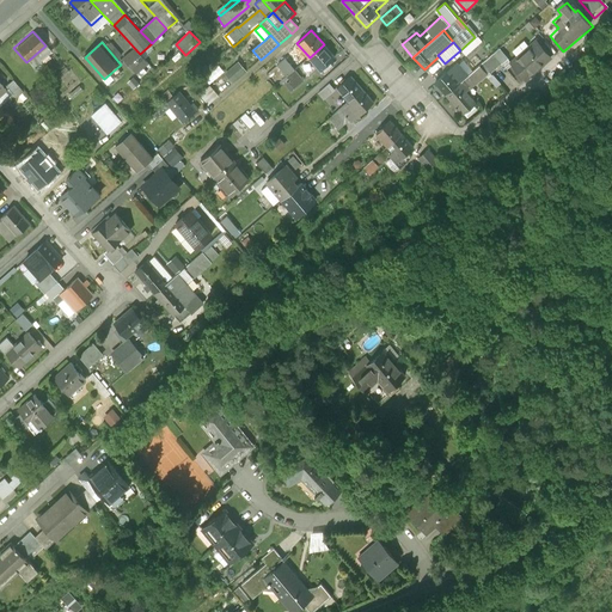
[(509,66),(522,80),(550,56),(537,42),(530,48),(526,44),(515,54),(518,57),(509,66)]
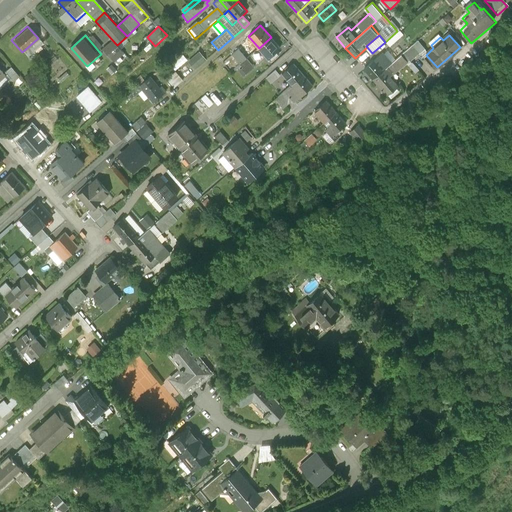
[(271,37),(259,48),(270,61),(279,53),(277,51),(280,48),(271,37)]
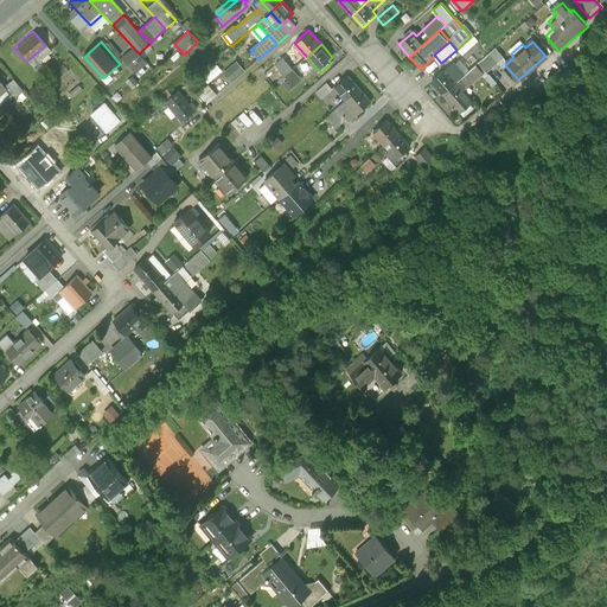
[(136,74),(148,63),(136,51),(125,61),(136,74)]
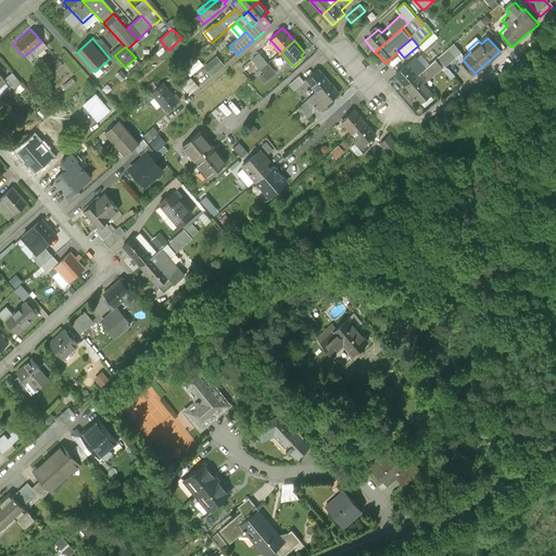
[(260,71),(268,63),(258,52),(251,60),(260,71)]
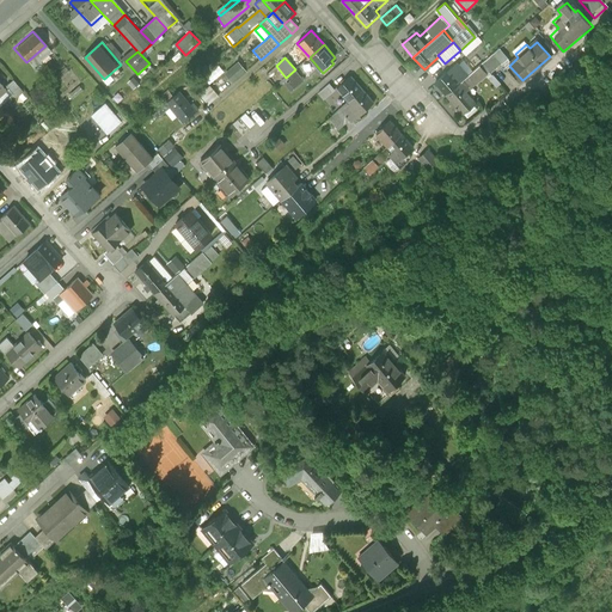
[(240,61),(224,75),(232,85),(249,71),(240,61)]
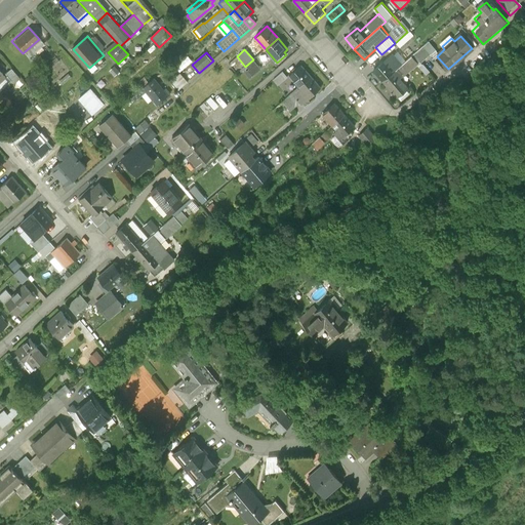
[(411,56),(416,63),(419,61),(414,54),(411,56)]
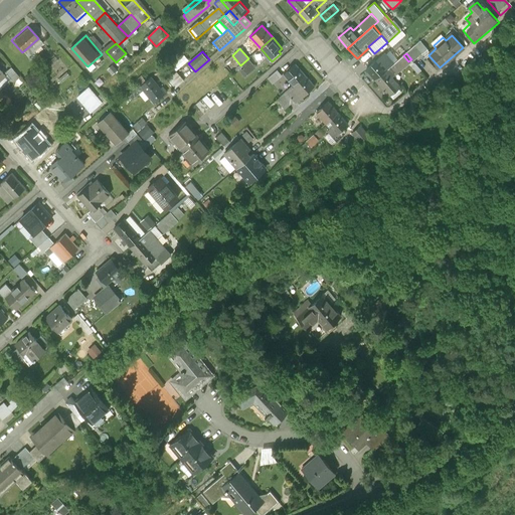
[(408,61),(403,55),(395,62),(401,68),(408,61)]
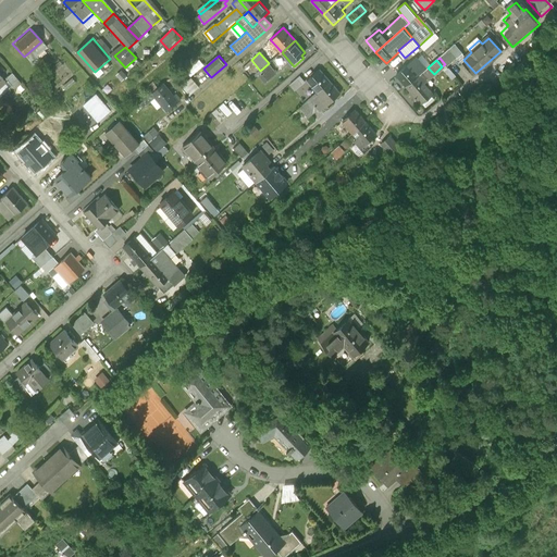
[(276,73),(269,63),(260,71),(256,74),(263,84),(276,73)]
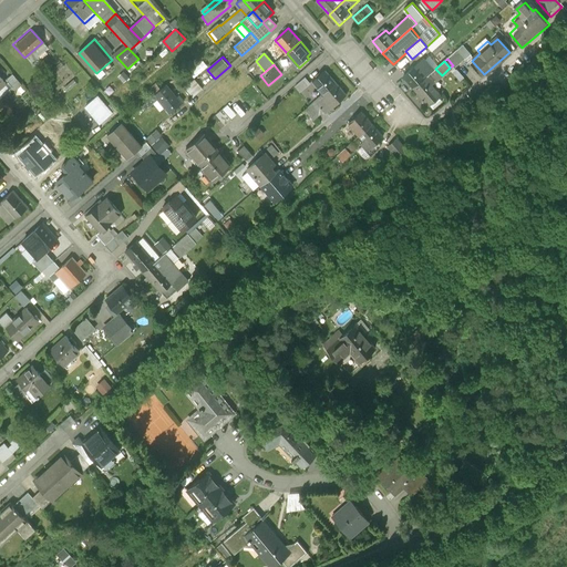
[(413,89),(425,78),(418,68),(404,80),(413,89)]
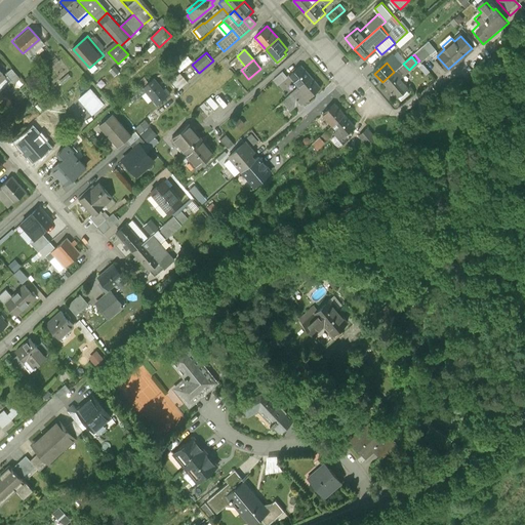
[(403,64),(396,71),(401,77),(409,70),(403,64)]
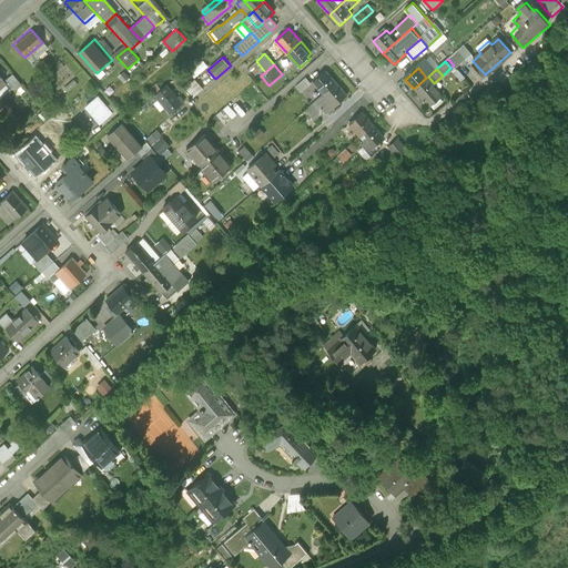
[(323,95),(336,83),(326,71),(312,83),(323,95)]
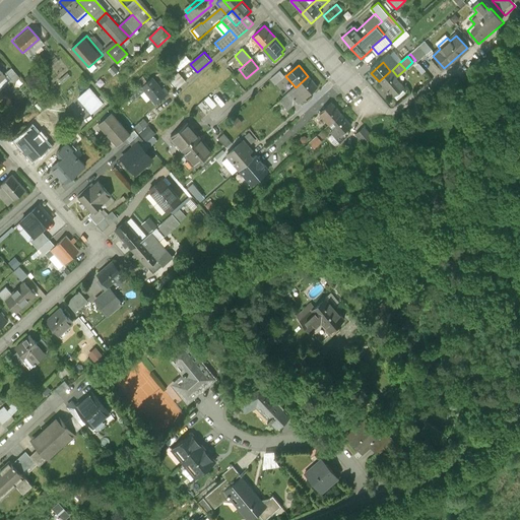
[(119,72),(114,67),(110,70),(116,75),(119,72)]
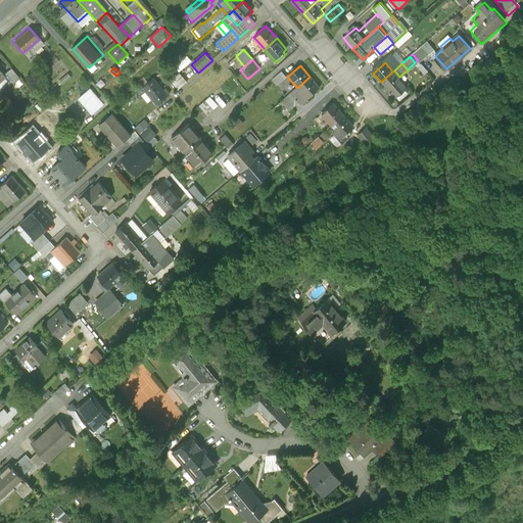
[(5,77),(9,80),(15,75),(9,68),(5,73),(7,75),(5,77)]
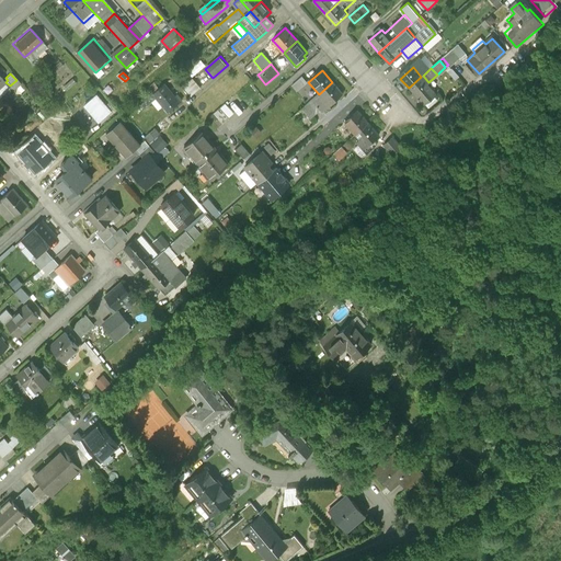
[(0,76),(0,94),(10,86),(6,82),(0,76)]
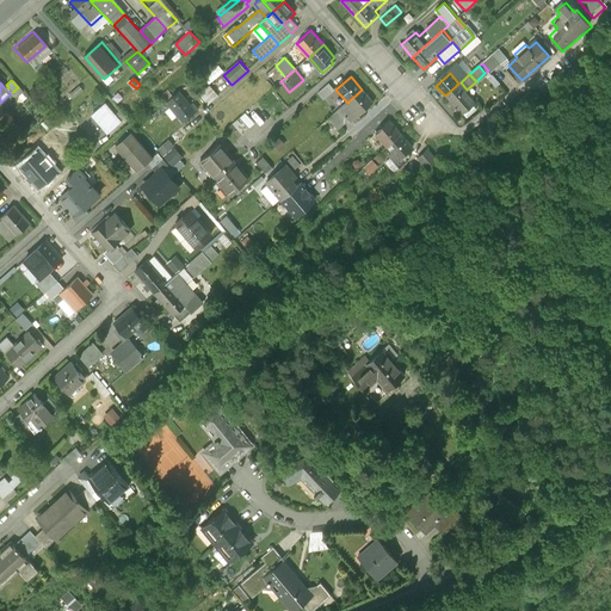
[(323,100),(335,90),(329,82),(318,93),(323,100)]
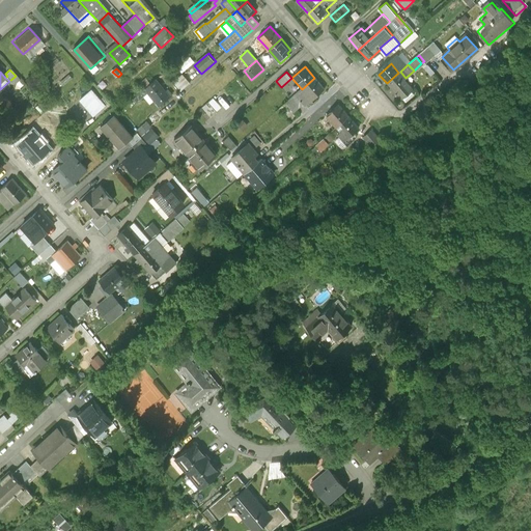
[(400,72),(398,73),(387,83),(399,99),(411,88),(403,80),(406,78),(400,72)]
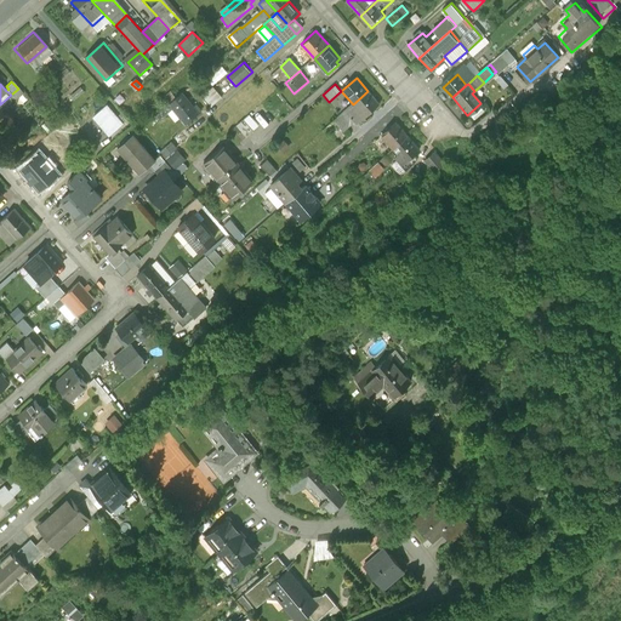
[(212,87),(200,98),(210,109),(222,98),(212,87)]
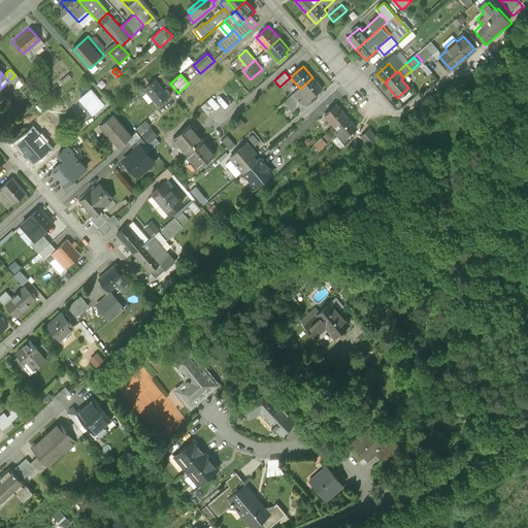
[(312,77),(300,89),(295,93),(303,102),(305,104),(323,89),(312,77)]
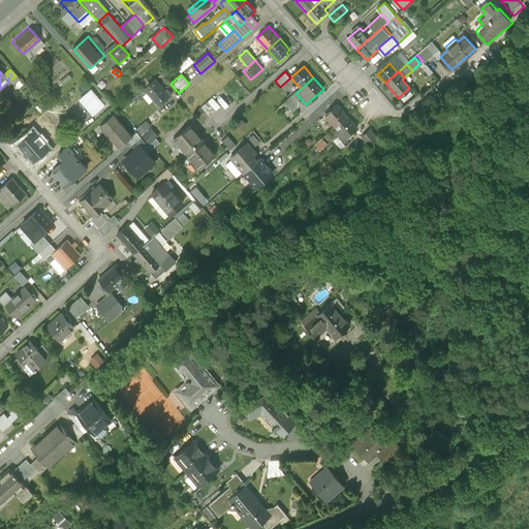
[(147,79),(138,86),(143,90),(144,89),(151,83),(147,79)]
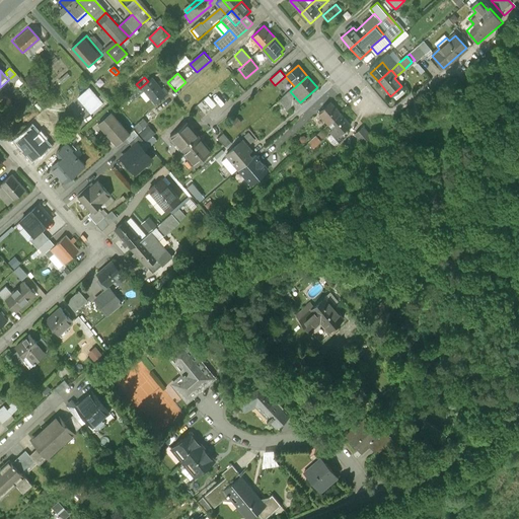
[(151,99),(155,104),(168,93),(164,88),(163,89),(153,77),(148,81),(141,87),(144,92),(151,99)]
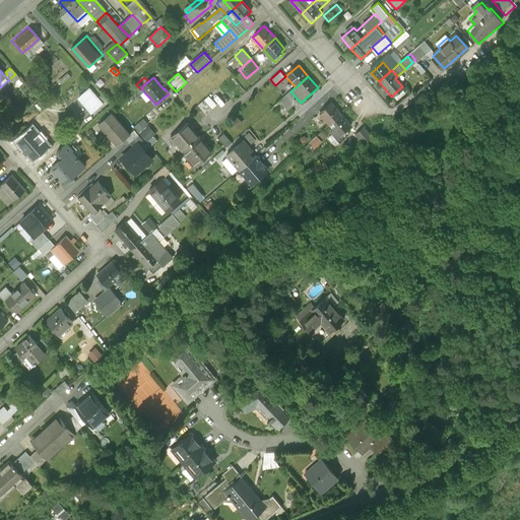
[(90,114),(103,103),(88,86),(76,98),(90,114)]
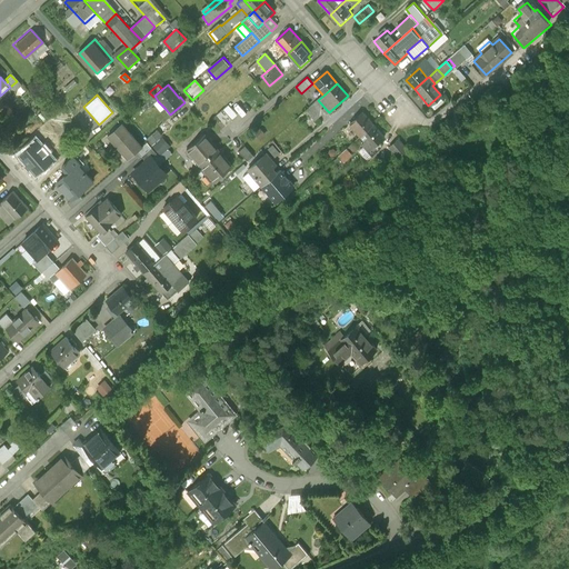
[(147,111),(153,106),(158,101),(155,96),(153,97),(142,107),(147,111)]
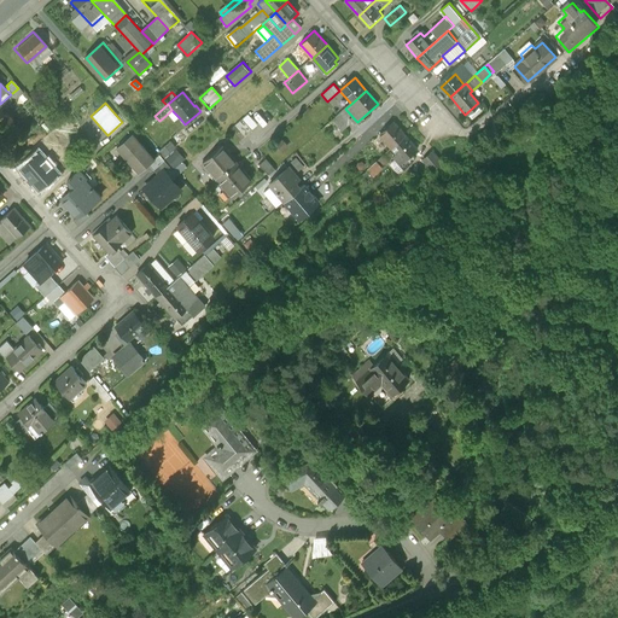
[(355,120),(345,109),(338,115),(326,126),(332,132),(338,127),(342,132),(355,120)]
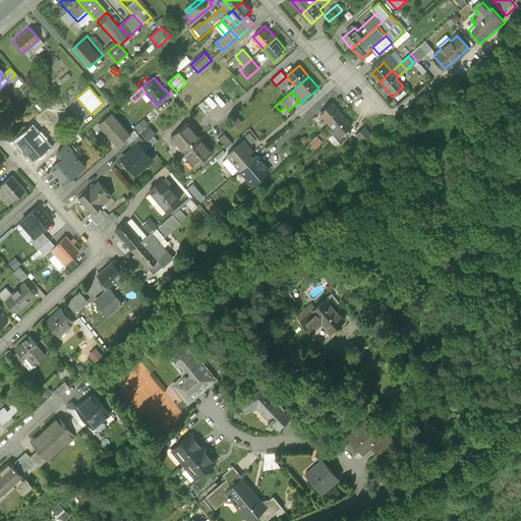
[(140,97),(148,104),(152,100),(145,93),(140,97)]
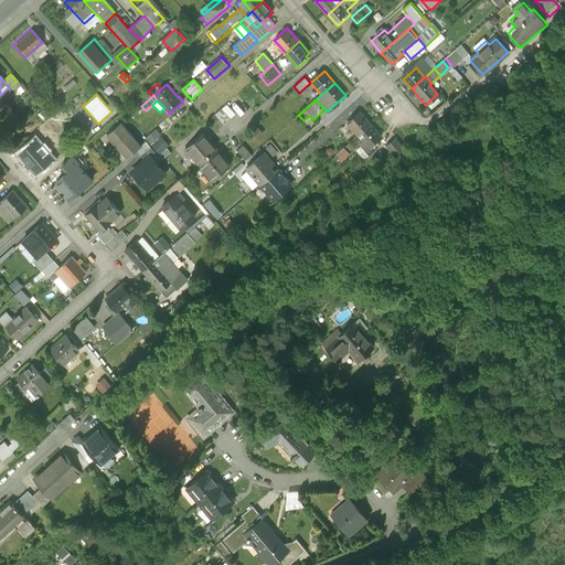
[(216,116),(225,126),(236,116),(227,106),(216,116)]
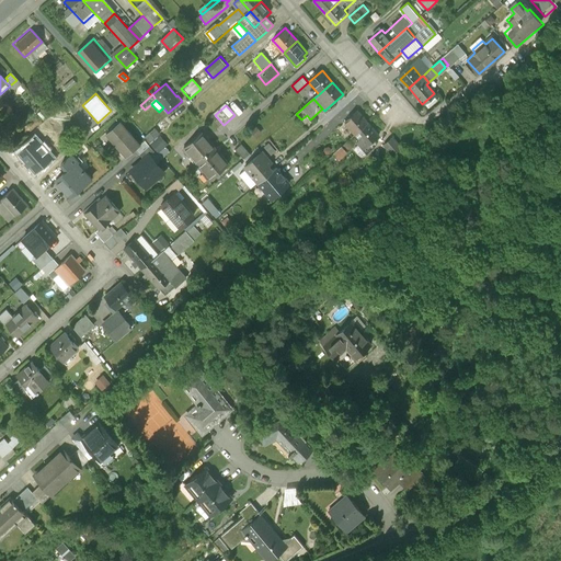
[(357,111),(344,122),(356,135),(368,124),(357,111)]
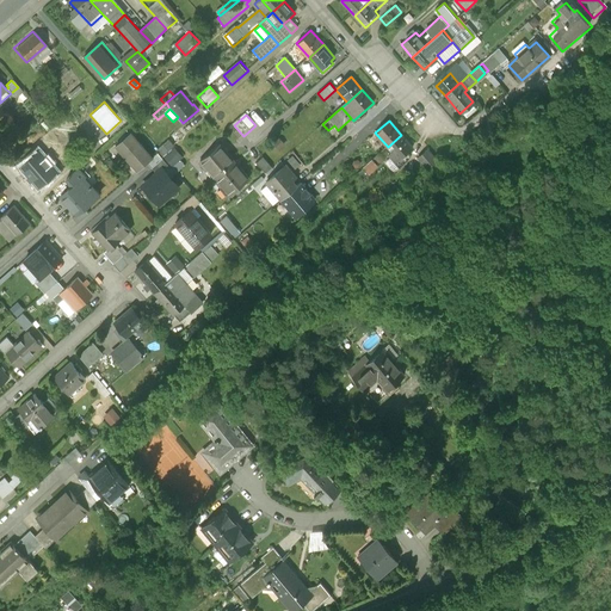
[(134,133),(116,149),(136,173),(147,164),(155,156),(134,133)]
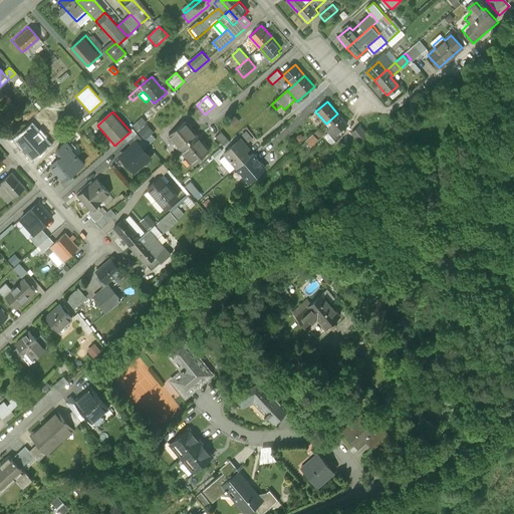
[(337,113),(326,123),(329,127),(325,132),(333,141),(344,132),(342,130),(347,124),(337,113)]
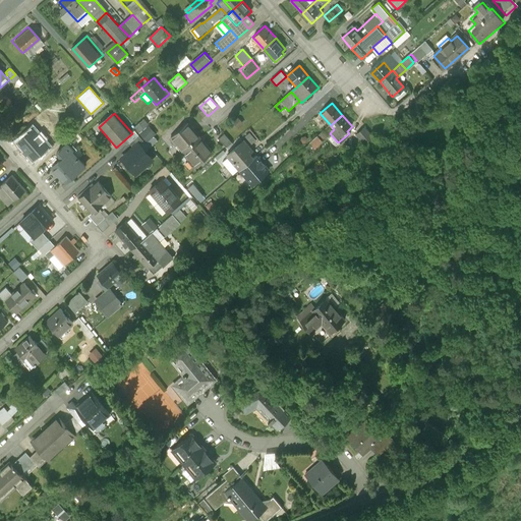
[(137,126),(138,127),(142,132),(149,127),(151,126),(145,120),(137,126)]
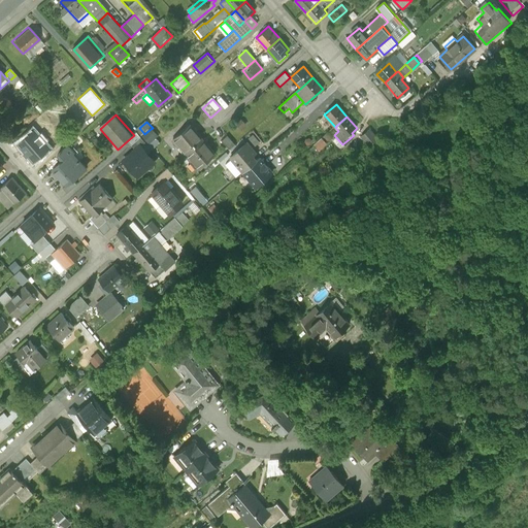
[(36,127),(24,138),(42,157),(54,146),(36,127)]
